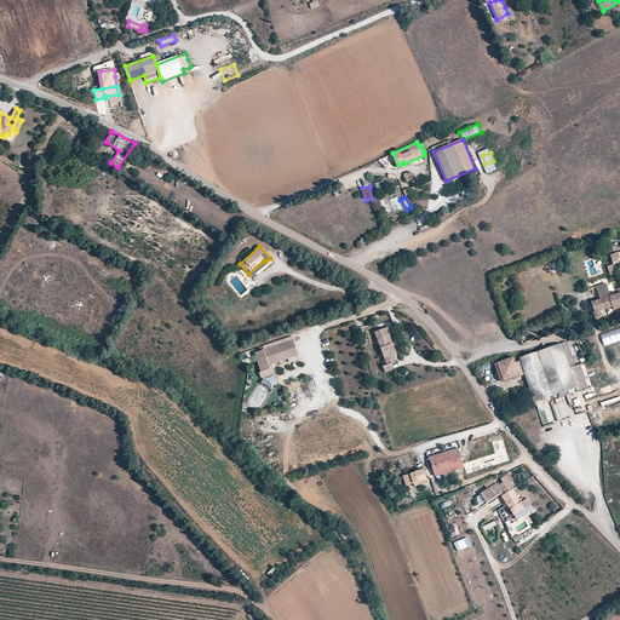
[(265,262),(264,260),(248,274),(251,277),(267,264),(265,262)]
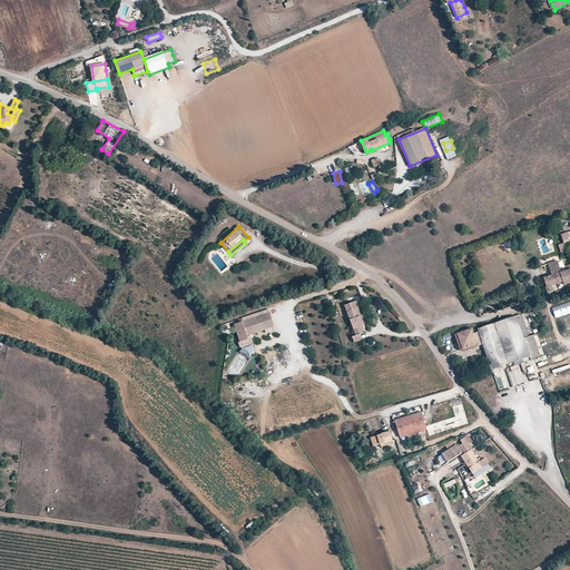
[(509,242),(501,243),(503,253),(511,251),(509,242)]
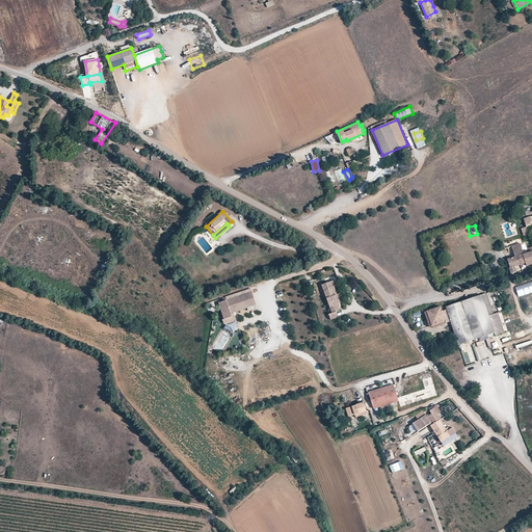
[(511,246),(515,258),(523,255),(524,255),(520,243),(511,246)]
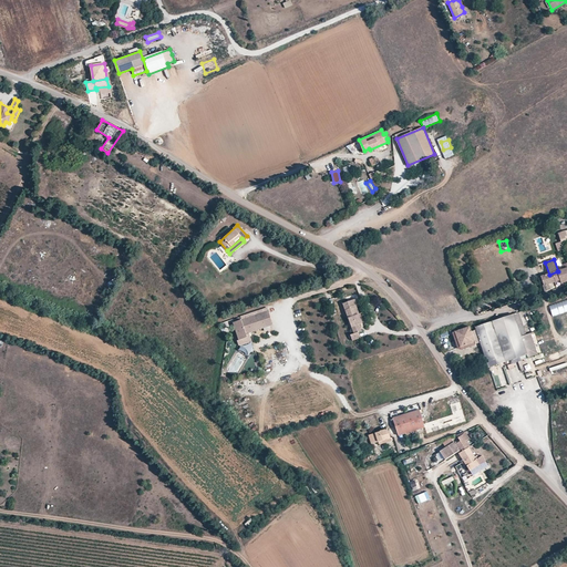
[(560,280),(562,284),(566,281),(566,267),(558,271),(557,271),(560,280)]
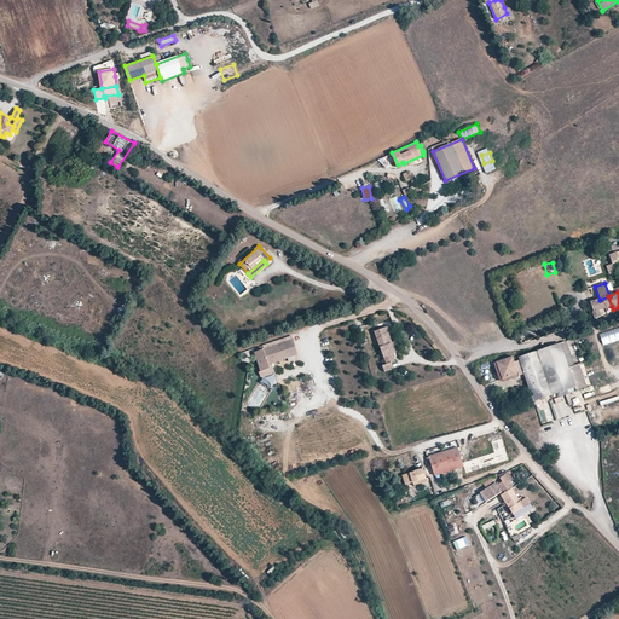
[(591,302),(595,312),(593,312),(595,318),(601,316),(600,311),(612,306),(608,296),(600,300),(591,302)]
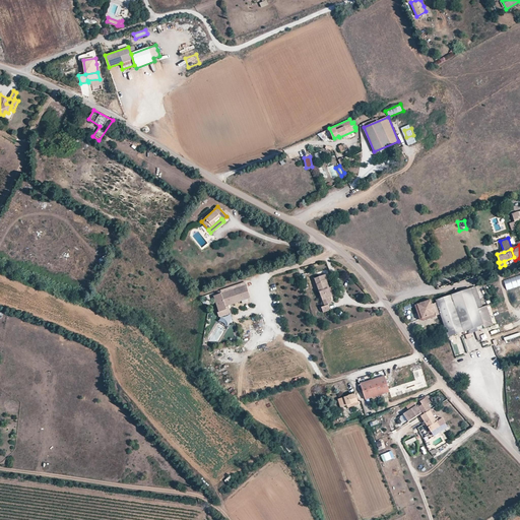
[(519,273),(503,279),(506,289),(519,284),(519,273)]
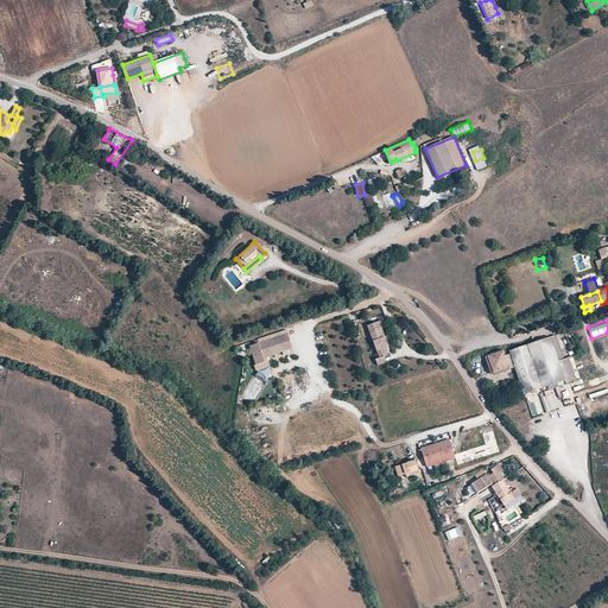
[(385,348),(387,348),(384,339),(385,337),(381,328),(385,327),(382,321),(367,327),(377,352),(385,348)]
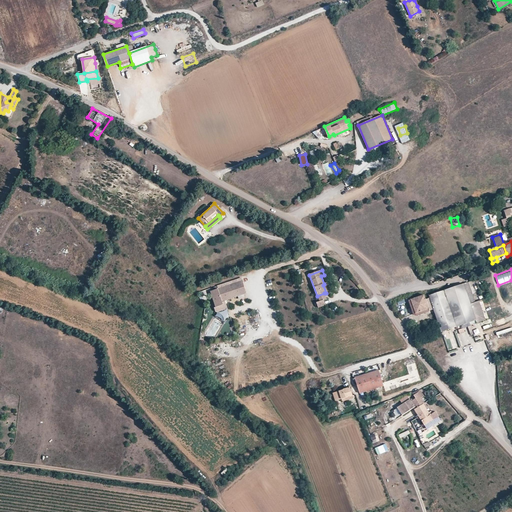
[(210,292),(216,306),(222,304),(221,302),(246,293),(242,280),(210,292)]
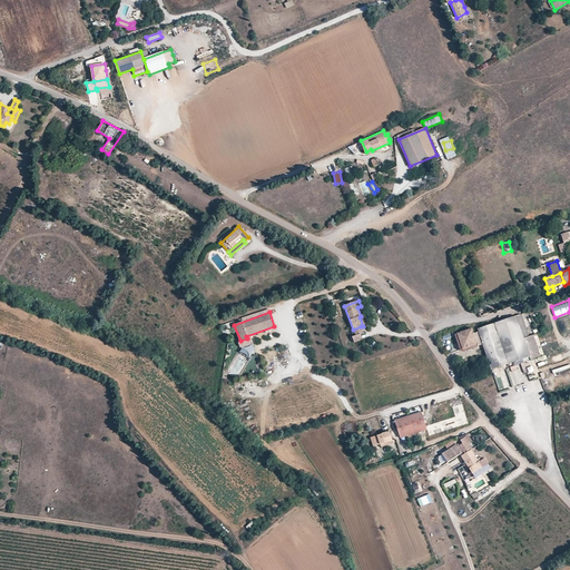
[(483,343),(491,369),(530,356),(539,353),(533,336),(530,337),(522,314),(478,328),(479,332),(483,343)]
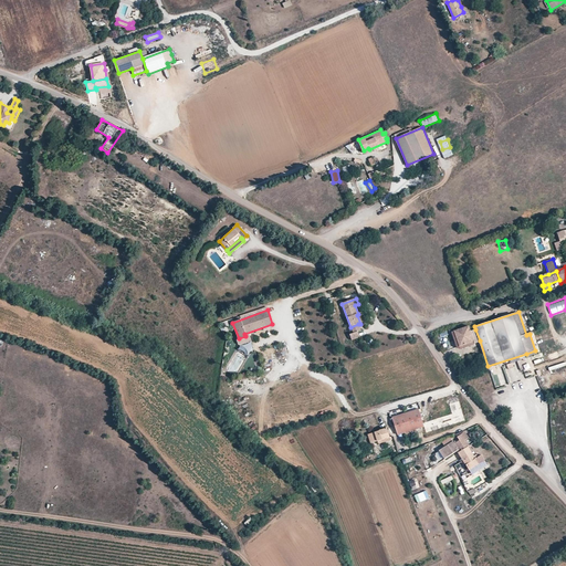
[(360,331),(358,324),(350,327),(353,334),(357,332),(360,331)]
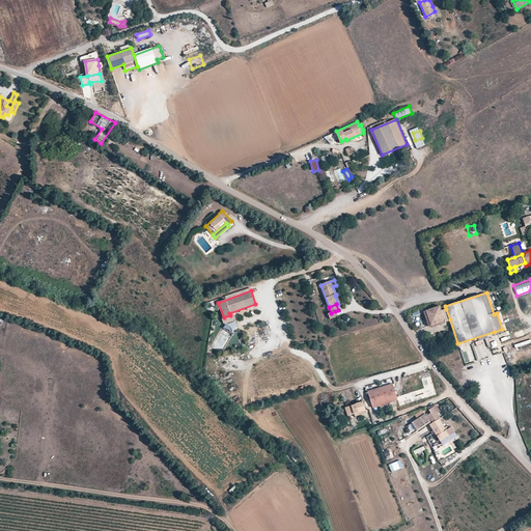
[(427,310),(431,326),(450,319),(446,309),(442,310),(441,306),(427,310)]
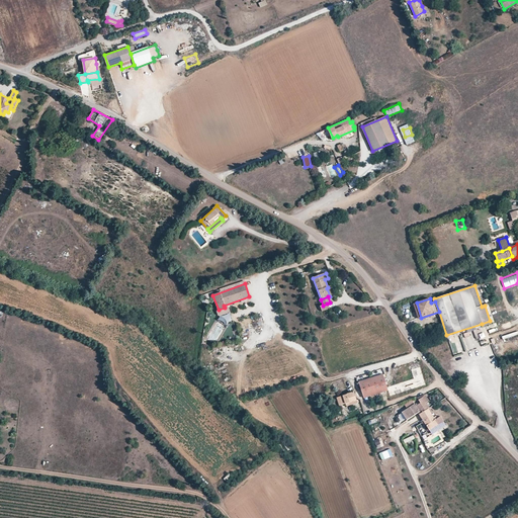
[(216,359),(219,351),(212,348),(208,356),(216,359)]
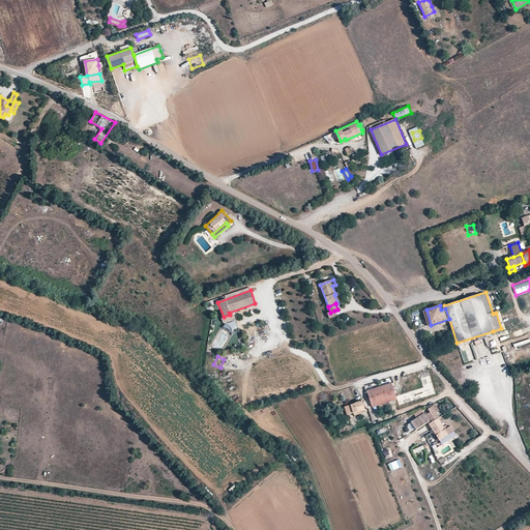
[(423,387),(395,395),(398,401),(399,405),(436,393),(430,375),(420,378),(423,387)]
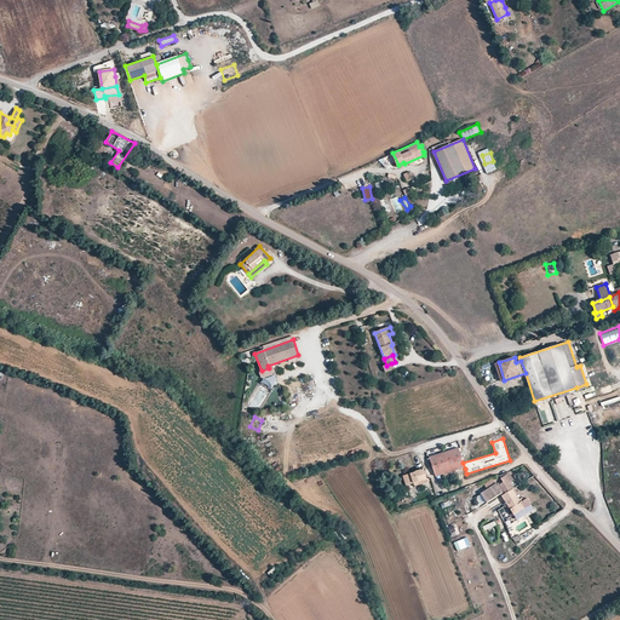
[(429,458),(436,478),(465,469),(463,463),(458,448),(429,458)]
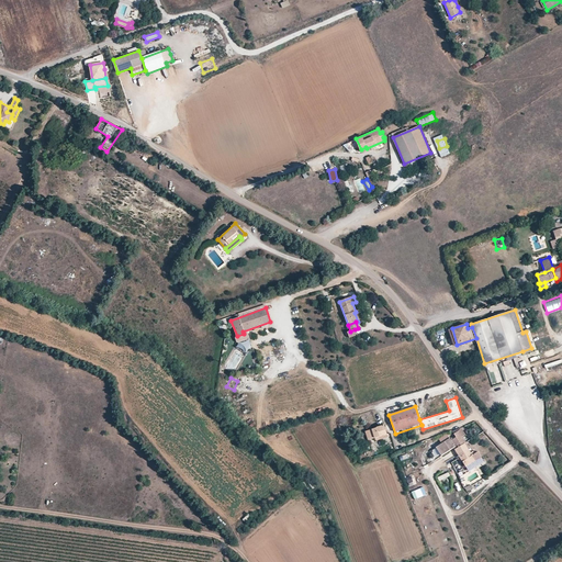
[(364,431),(368,440),(374,438),(375,440),(386,437),(383,426),(364,431)]
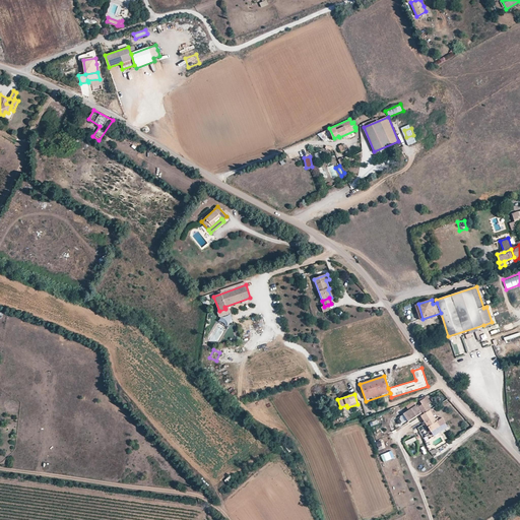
[(420,415),(432,432),(445,423),(442,418),(437,421),(430,410),(432,409),(425,399),(420,402),(423,406),(418,408),(417,406),(404,415),(409,423),(420,415)]
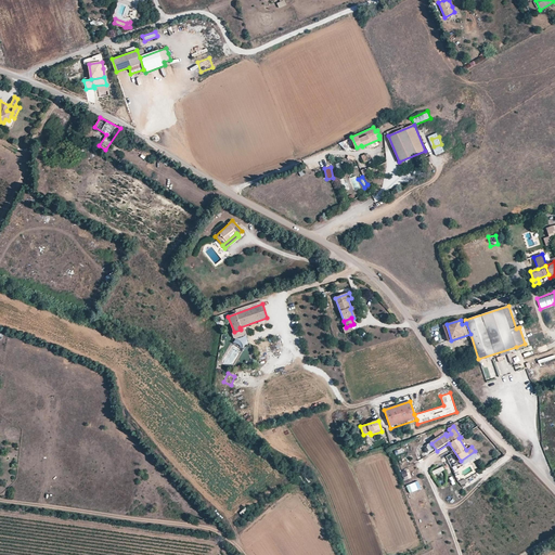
[(431,472),(434,475),(446,470),(443,466),(431,472)]
